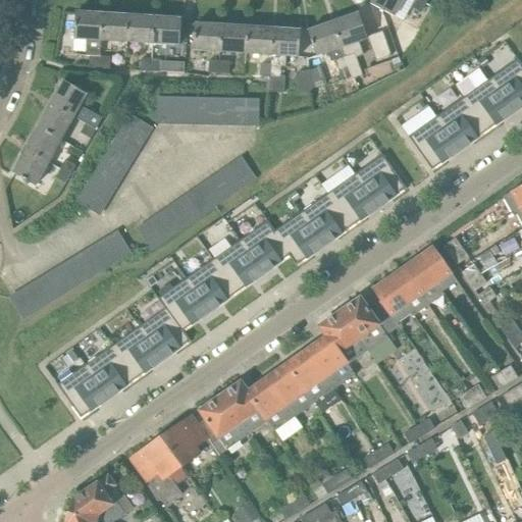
[(403,0),(374,0),(372,4),(395,16),(403,0)]
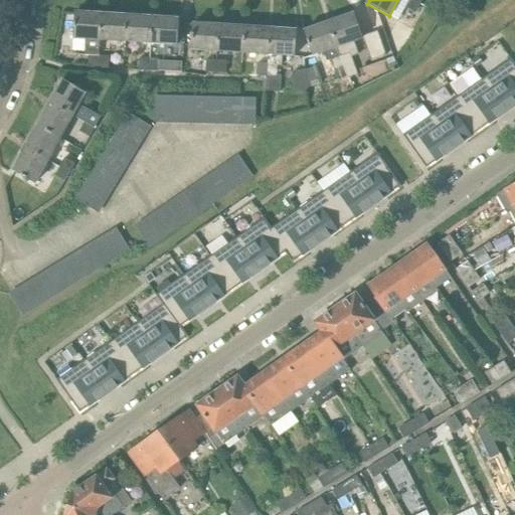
[(421,4),(414,0),(407,0),(405,6),(417,12),(421,4)]
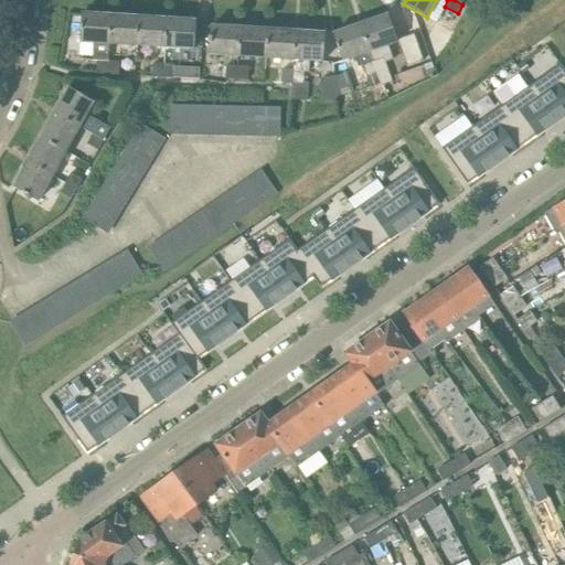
[(108,74),(108,62),(110,44),(112,17),(84,14),(82,43),(95,44),(94,61),(96,61),(96,74),(108,74)]
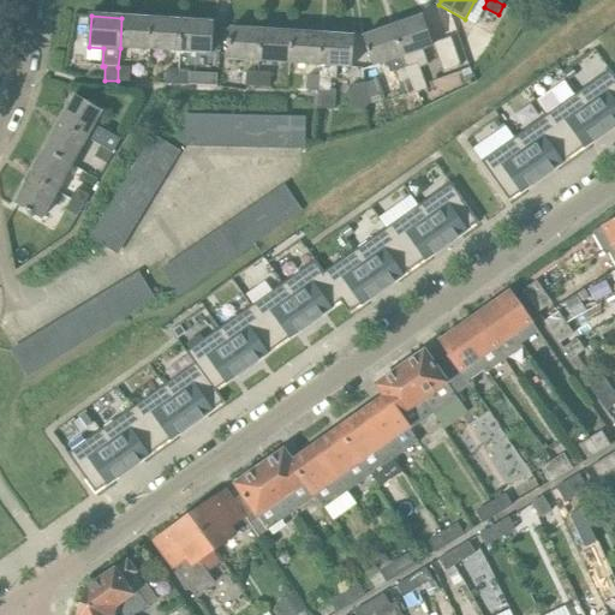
[(424,17),(393,28),(416,93),(427,89),(419,69),(429,65),(424,49),(435,46),(424,17)]
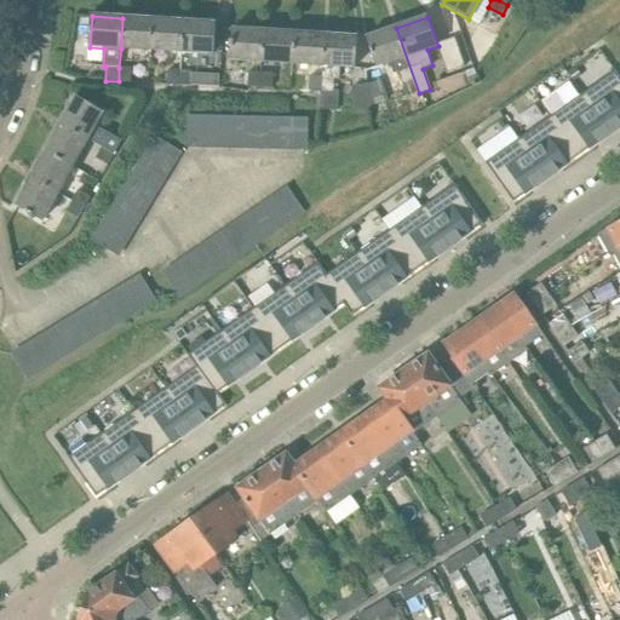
[(151,51),(154,19),(122,18),(121,49),(151,51)]
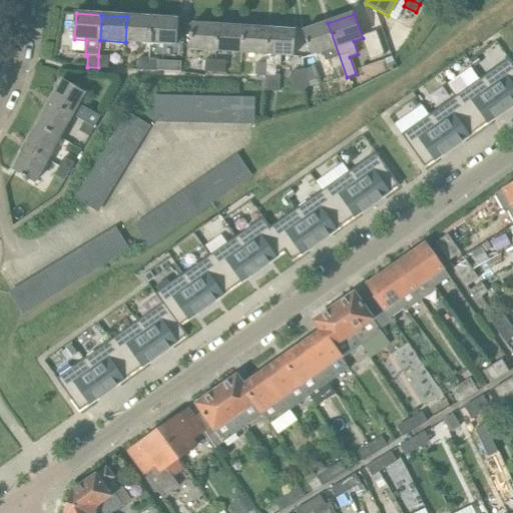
[(150,43),(152,18),(127,16),(125,42),(150,43)]
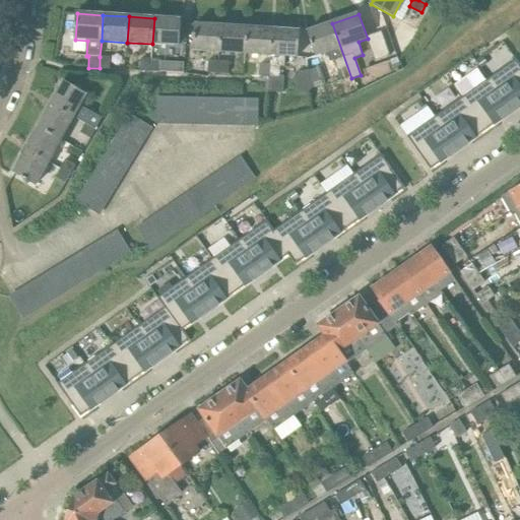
[(154,18),(152,44),(179,46),(181,19),(154,18)]
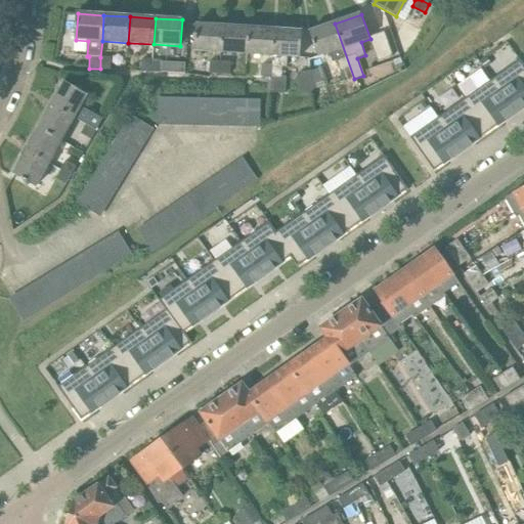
[(354,79),(335,24),(310,33),(318,57),(330,53),(333,62),(337,61),(344,82),(354,79)]
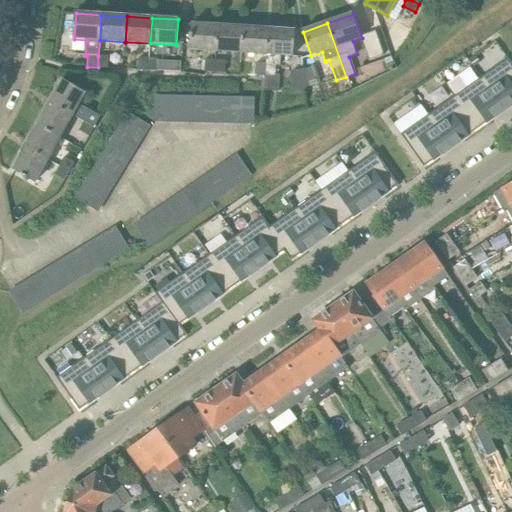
[(218,51),(219,26),(193,24),(192,50),(218,51)]
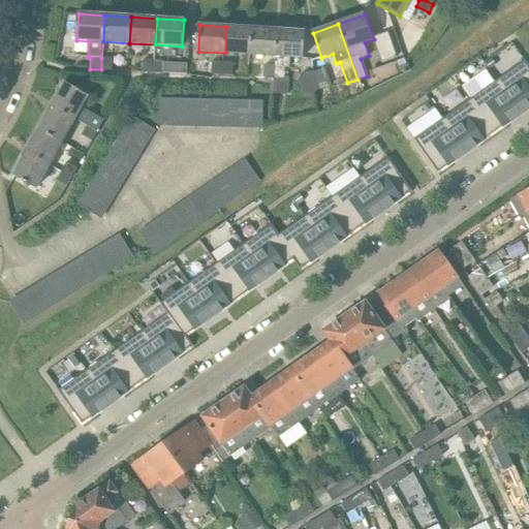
[(251,55),(252,28),(226,27),(225,53),(251,55)]
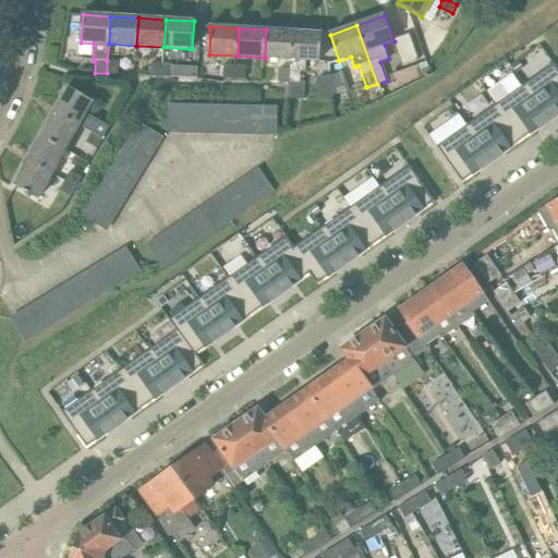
[(289,83),(292,32),(266,29),(265,58),(276,58),(275,70),(279,71),(278,82),(289,83)]
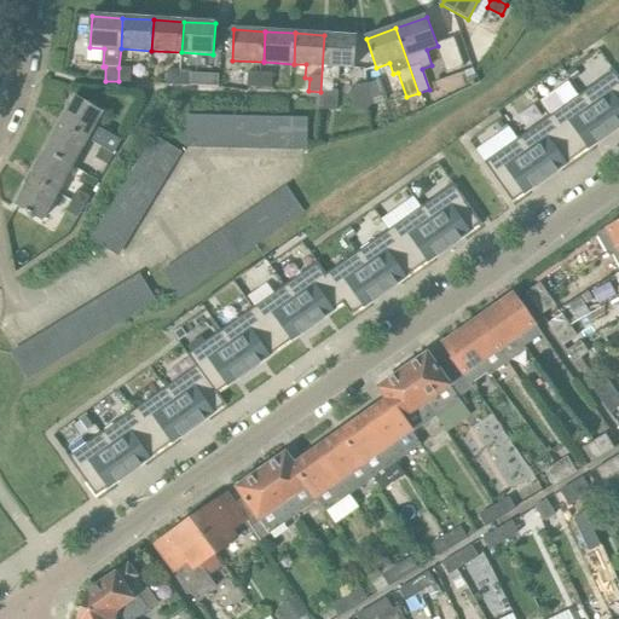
[(357,36),(324,35),(320,92),(319,109),(337,110),(339,92),(333,91),(334,80),(339,80),(339,67),(356,68),(357,36)]
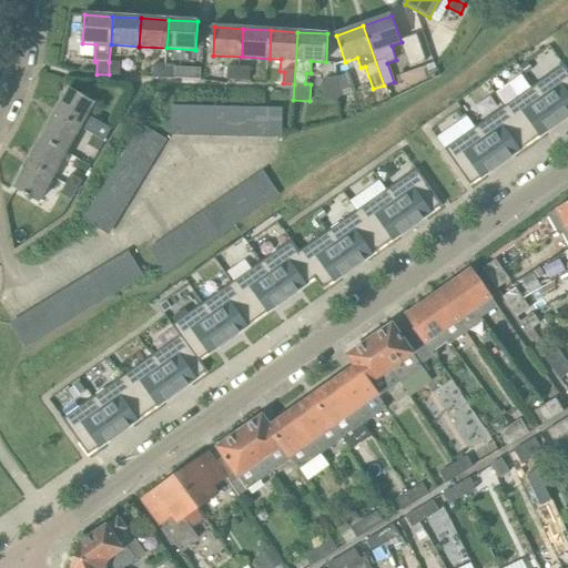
[(419,37),(402,42),(409,66),(427,59),(419,37)]
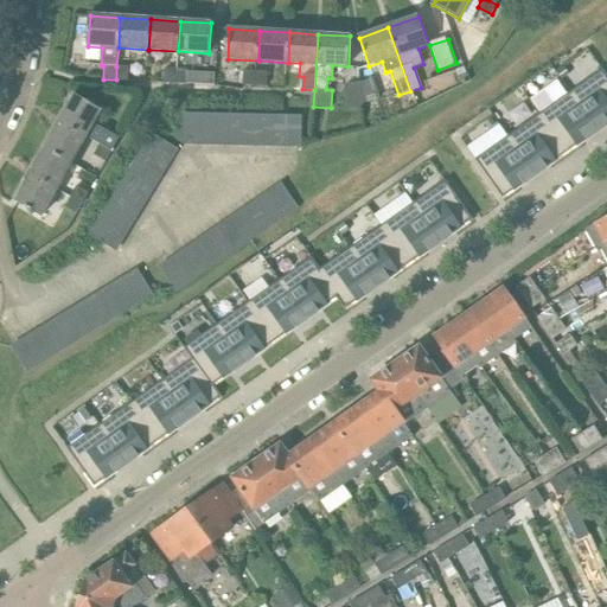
[(116,66),(116,80),(128,81),(128,66),(116,66)]
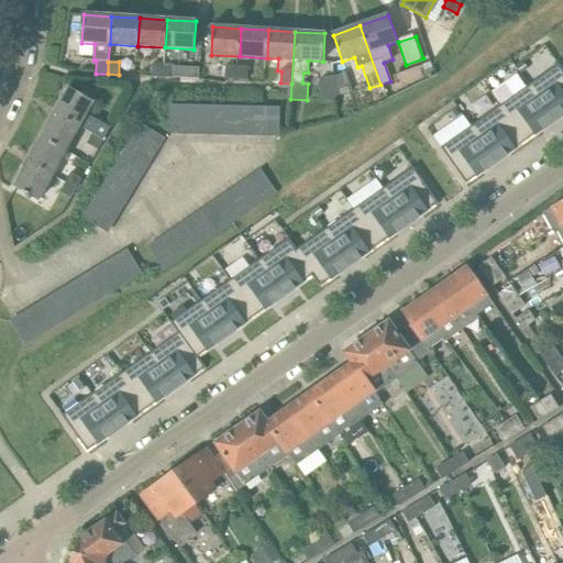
[(521,75),(529,69),(523,63),(517,68),(521,75)]
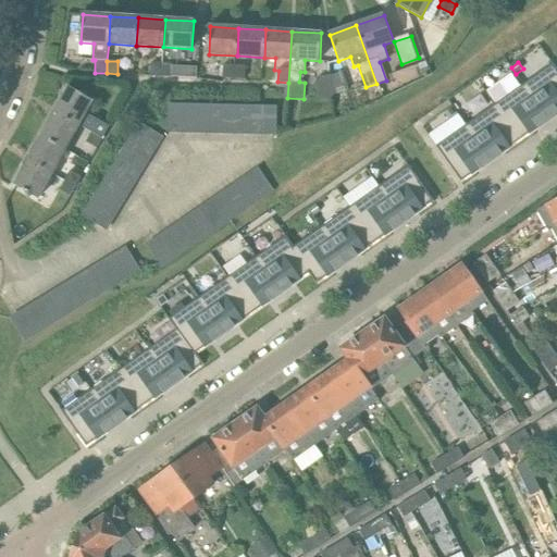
[(150,75),(162,76),(162,64),(150,64),(150,75)]
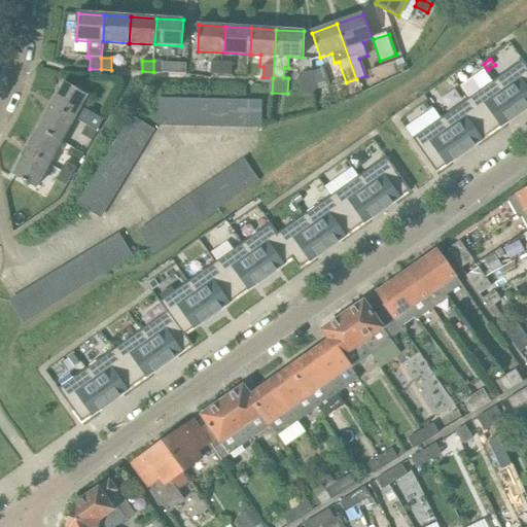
[(153,61),(153,72),(163,73),(163,62),(153,61)]
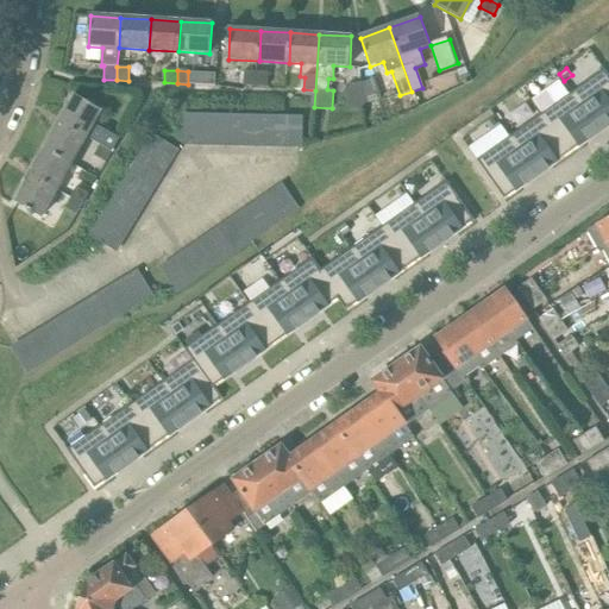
[(608,76),(604,70),(603,70),(572,93),(600,132),(608,124),(608,76)]
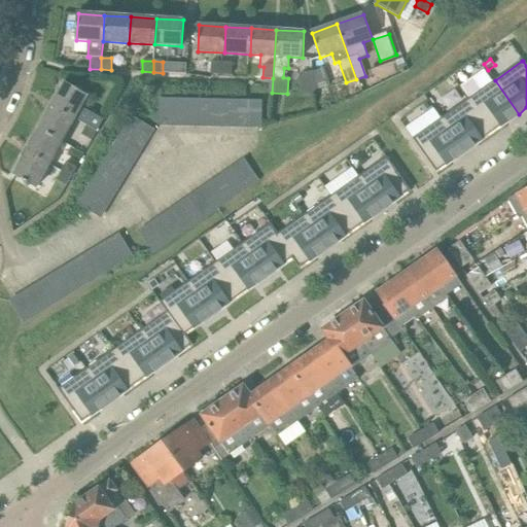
[(211,74),(221,74),(221,63),(211,63),(211,74)]
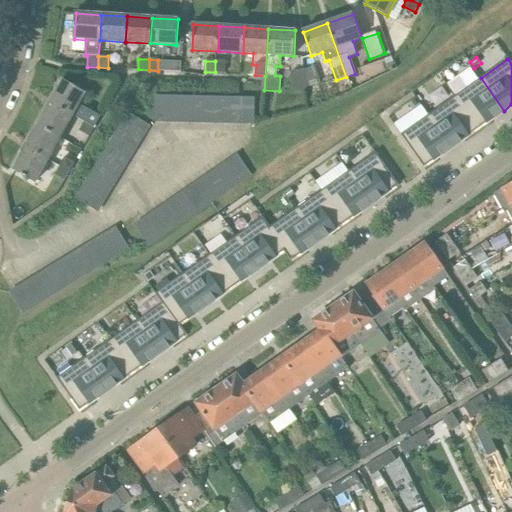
[(215,61),(215,72),(225,73),(225,62),(215,61)]
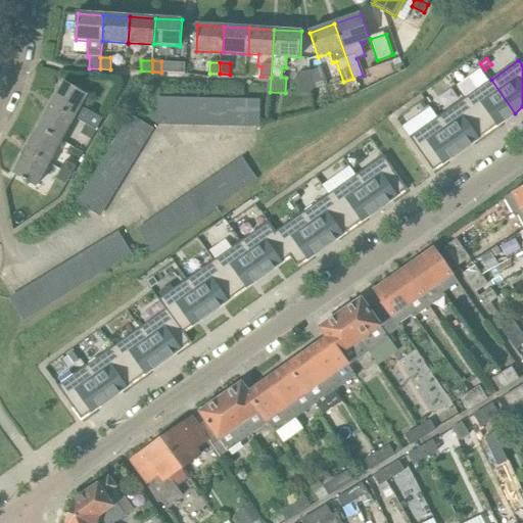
[(175,63),(174,74),(185,74),(185,63),(175,63)]
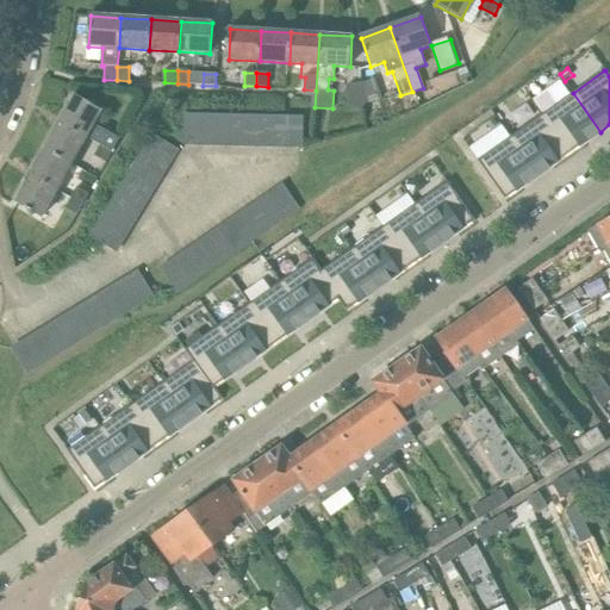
[(375,79),(361,83),(365,105),(381,98),(375,79)]
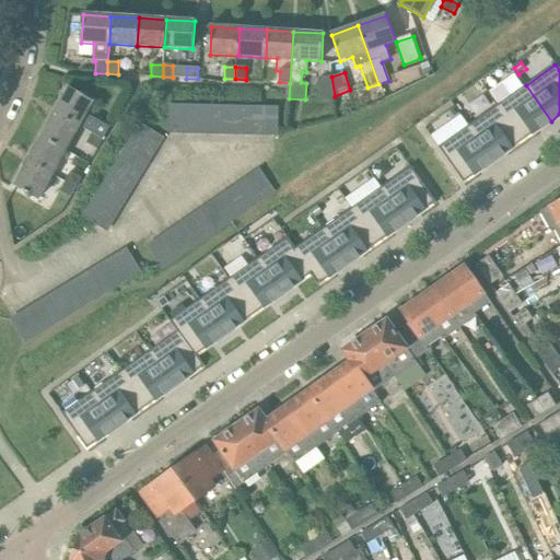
[(335,96),(331,77),(316,79),(318,100),(335,96)]
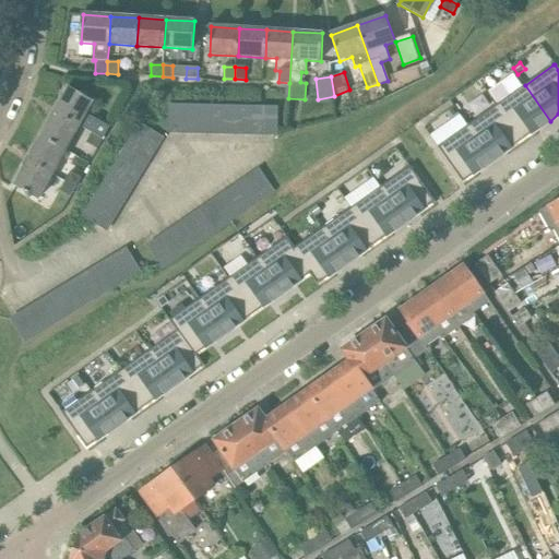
[(525,85),(496,106),(521,141),(550,121),(525,85)]
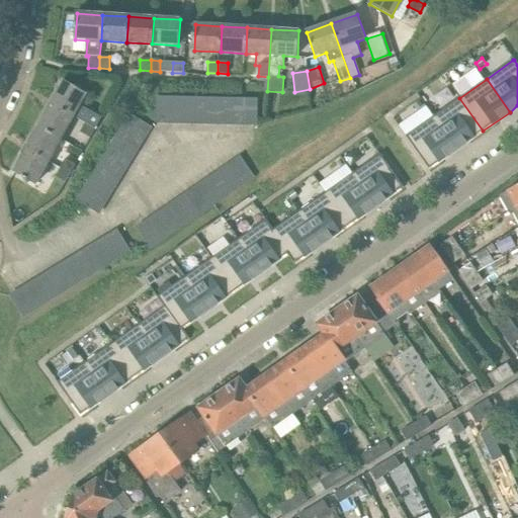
[(64,81),(51,104),(74,117),(87,94),(64,81)]
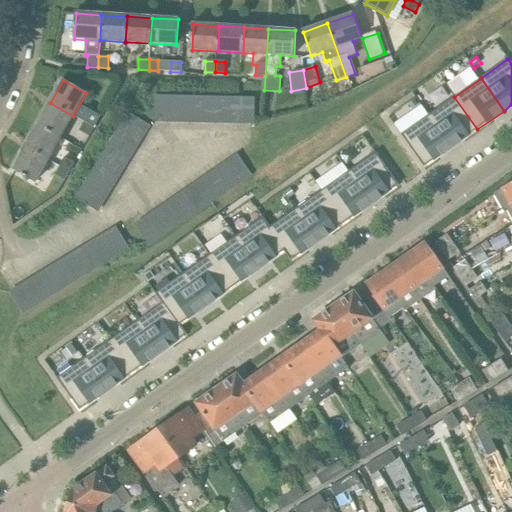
[(168,122),(168,97),(155,97),(155,121),(168,122)]
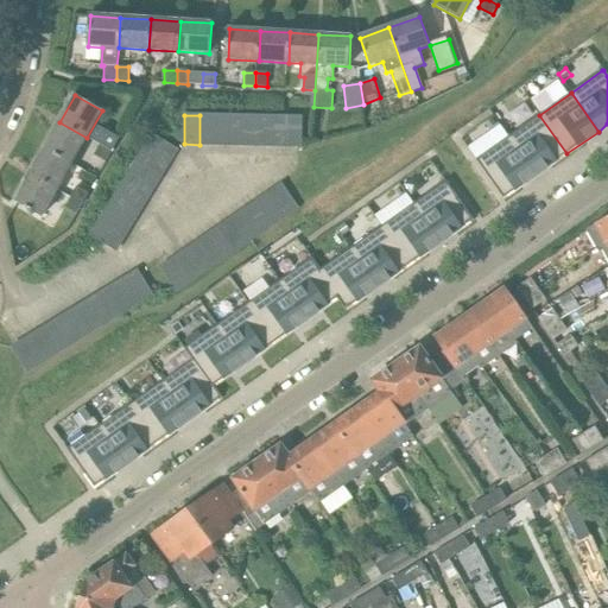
[(200,145),(214,145),(214,116),(200,115),(200,145)]
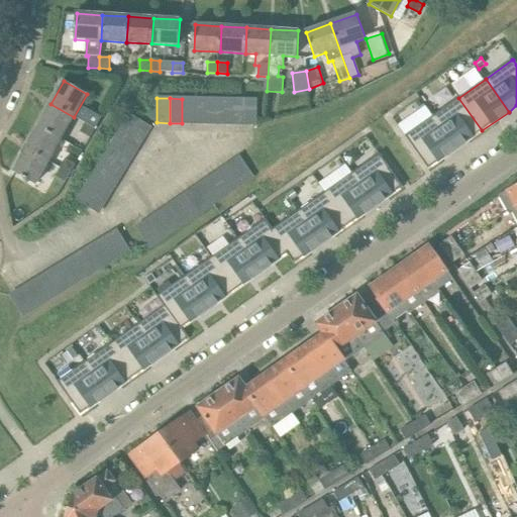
[(458,98),(432,116),(455,149),(482,130),(458,98)]
